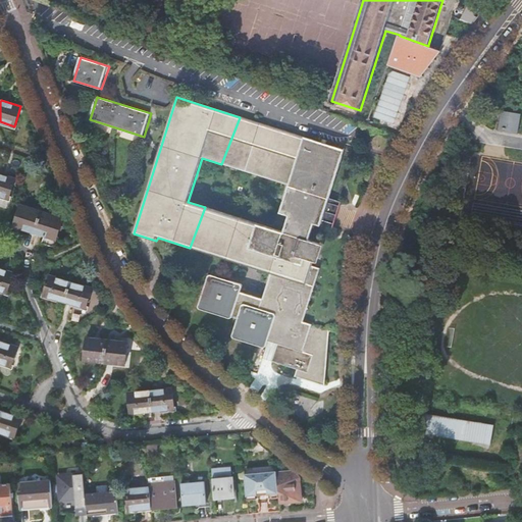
[(502,111),(499,131),(518,134),(521,114),(502,111)]
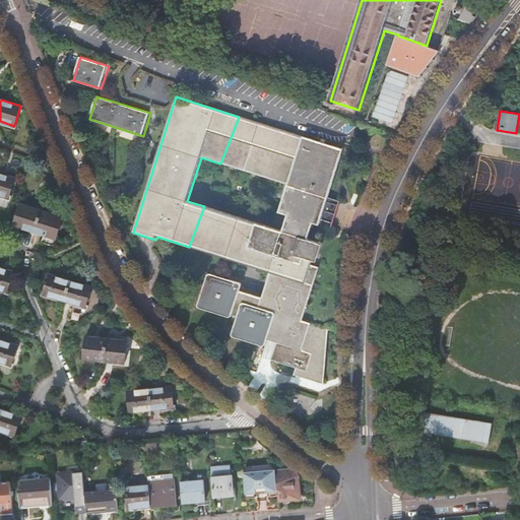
[(259,123),(239,117),(220,164),(244,172),(259,123)]
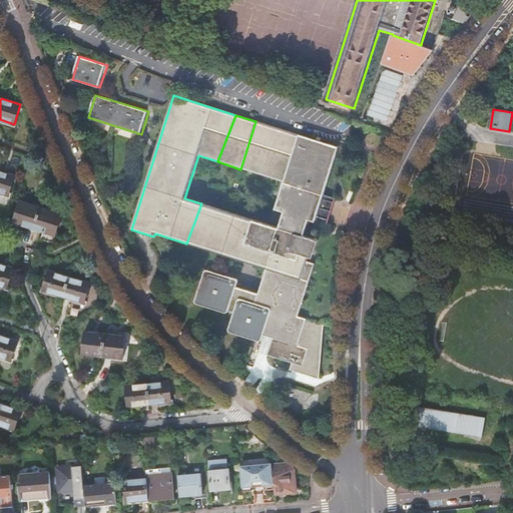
[(210,271),(202,305),(227,313),(228,310),(233,312),(226,334),(260,345),(263,336),(272,339),(266,356),(292,364),(302,367),(318,372),(324,326),(306,320),(307,319),(298,316),(314,267),(306,265),(312,242),(302,239),(307,222),(314,224),(339,148),(255,121),(240,169),(284,182),(276,208),(285,212),(280,228),(224,211),(215,252),(267,269),(259,294),(236,287),(238,280),(210,271)]
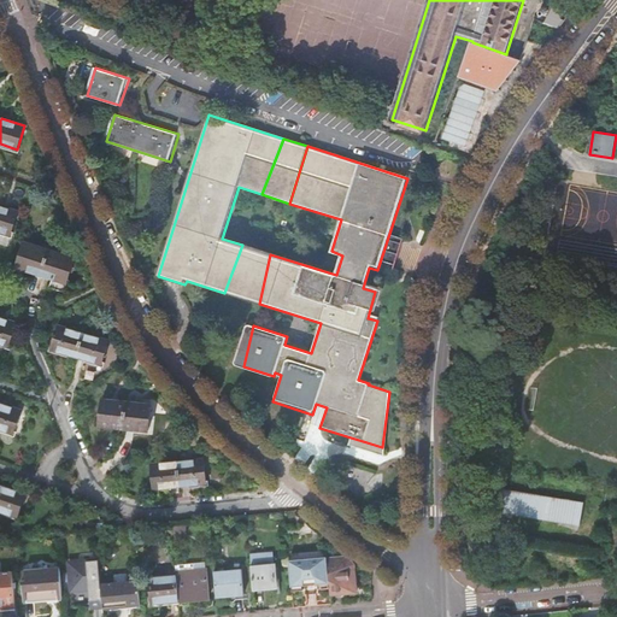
[(0,206),(0,231),(11,235),(18,212),(0,206)]
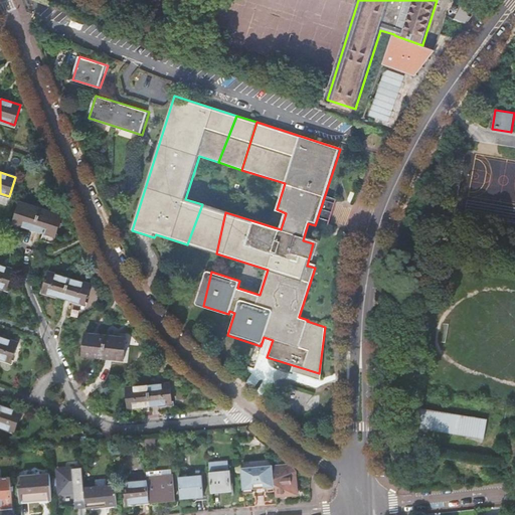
[(13,222),(34,229),(41,208),(20,202),(13,222)]
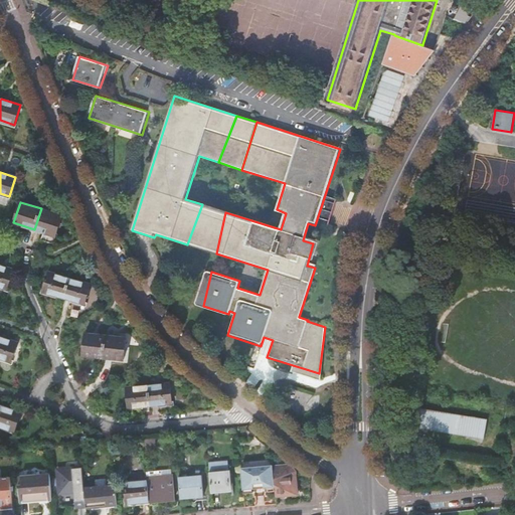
[(202,204),(187,244),(197,247),(200,233),(205,224),(217,226),(216,236),(215,243),(214,252),(216,253),(225,212),(202,204)]
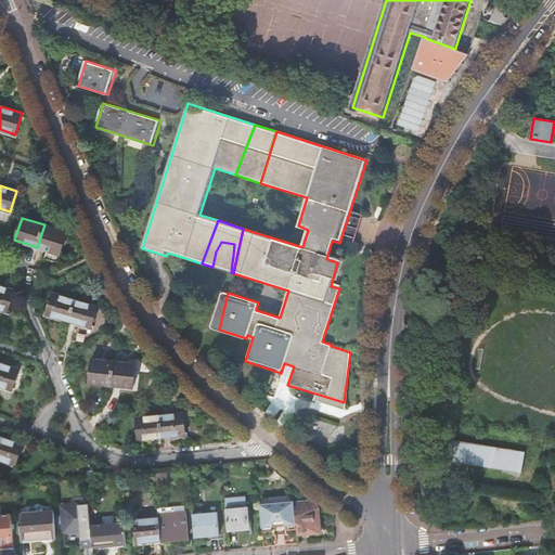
[(44,224),(37,247),(60,254),(67,232),(44,224)]
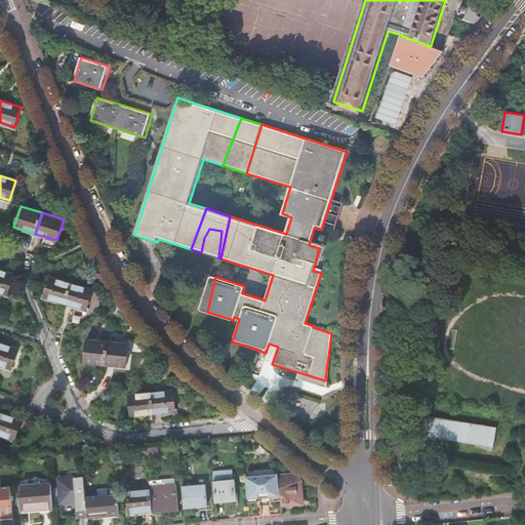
[(0,270),(0,291),(7,294),(14,275),(0,270)]
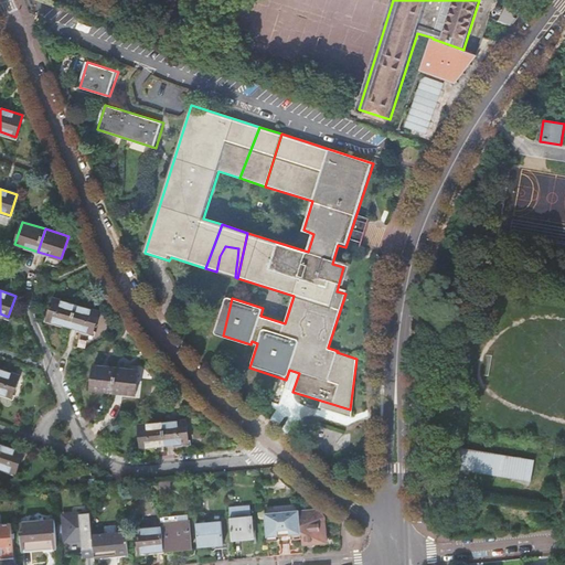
[(231,299),(232,298),(226,296),(214,332),(221,334),(231,299)]
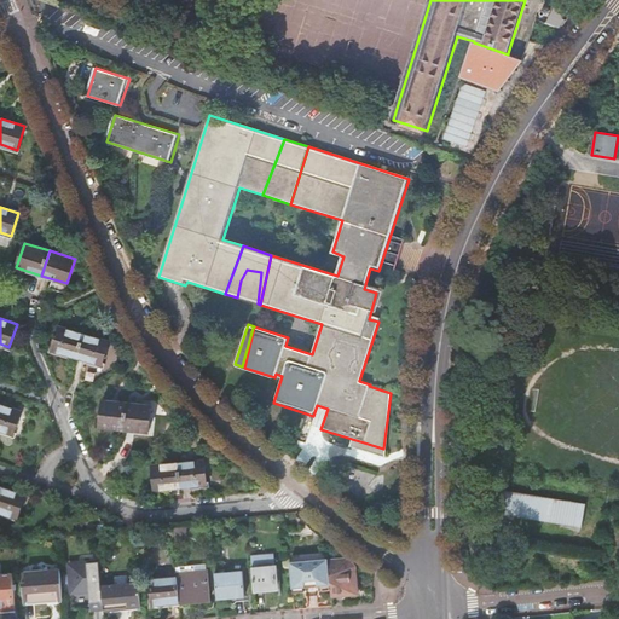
[(52,350),(76,357),(84,335),(58,328),(52,350)]
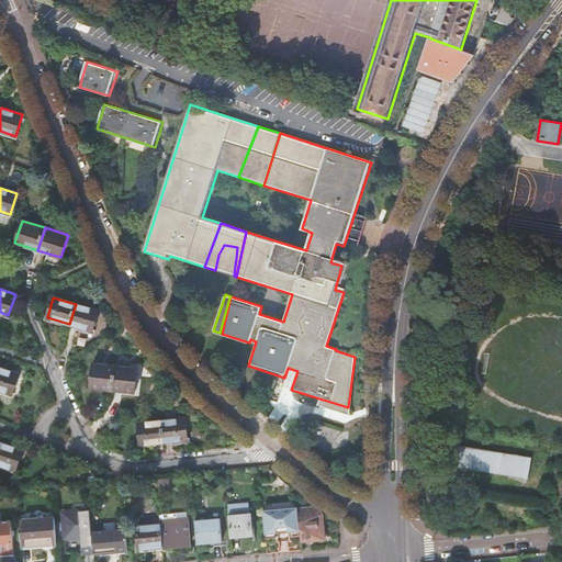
[(76,304),(69,324),(92,332),(99,311),(76,304)]
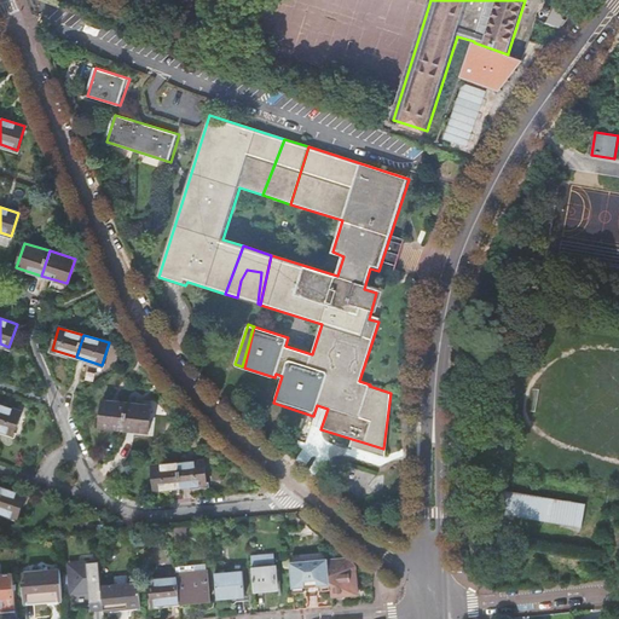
[(123,429),(127,403),(103,400),(99,427),(123,429)]
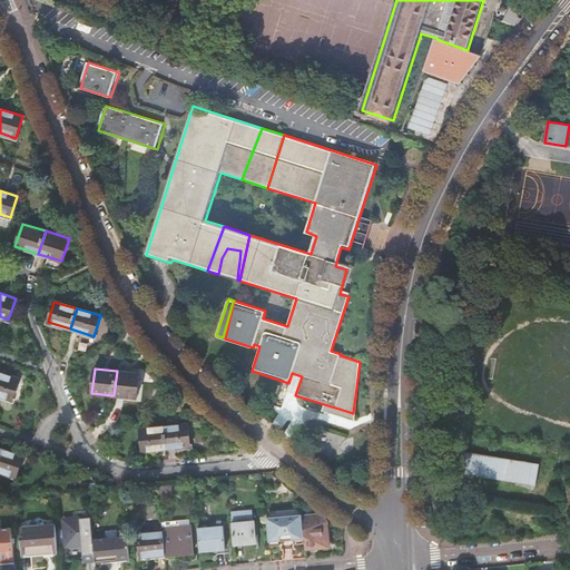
[(139,373),(117,371),(114,395),(136,397),(139,373)]
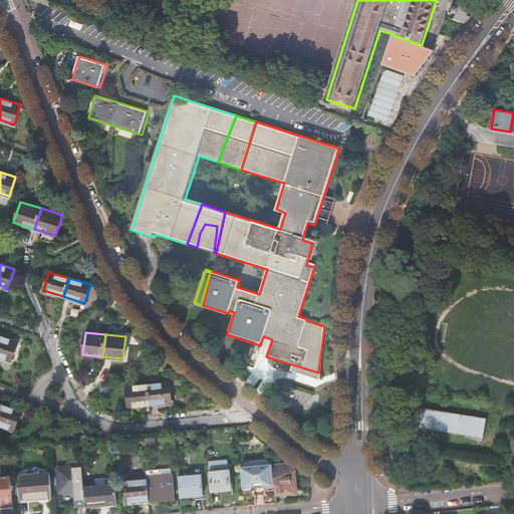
[(0,335),(0,356),(11,360),(18,342),(0,335)]
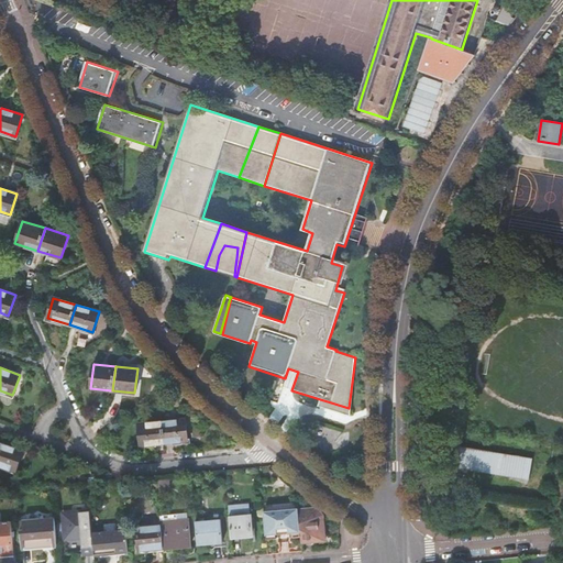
[(291,390),(298,372),(288,368),(285,378),(283,387),(291,390)]
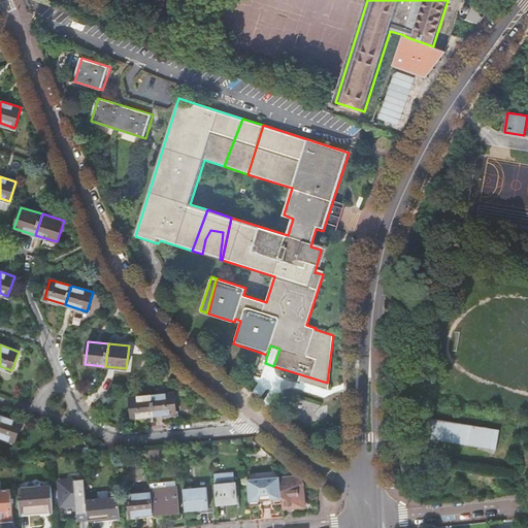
[(310,377),(300,374),(297,382),(326,391),(327,383),(310,377)]
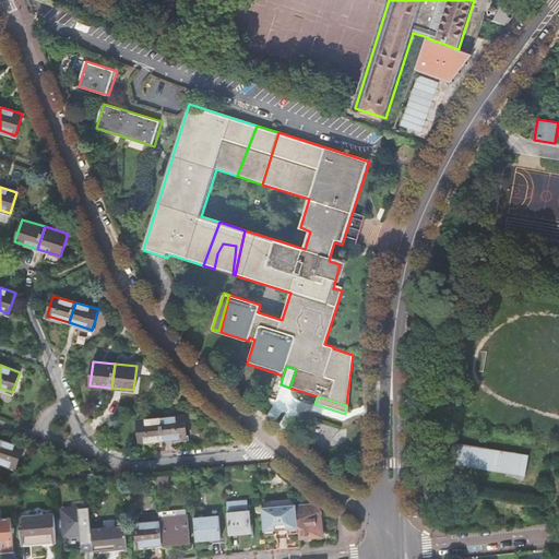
[(161,418),(163,440),(187,438),(183,415),(161,418)]
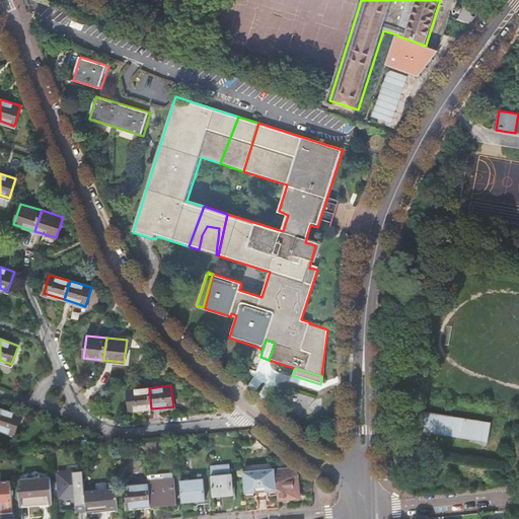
[(129,411),(151,409),(149,388),(127,390),(129,411)]
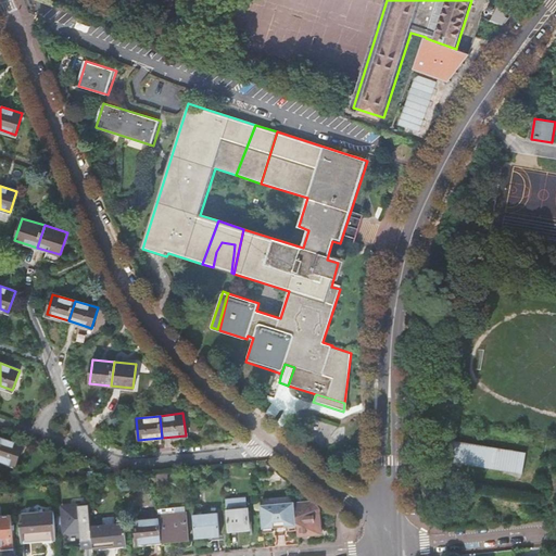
[(1,438),(0,439),(0,459),(16,466),(23,445),(1,438)]
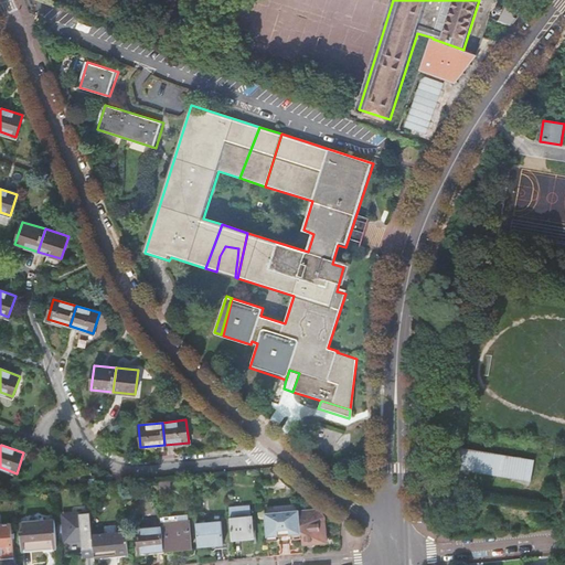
[(530,481),(533,460),(458,447),(455,469),(530,481)]
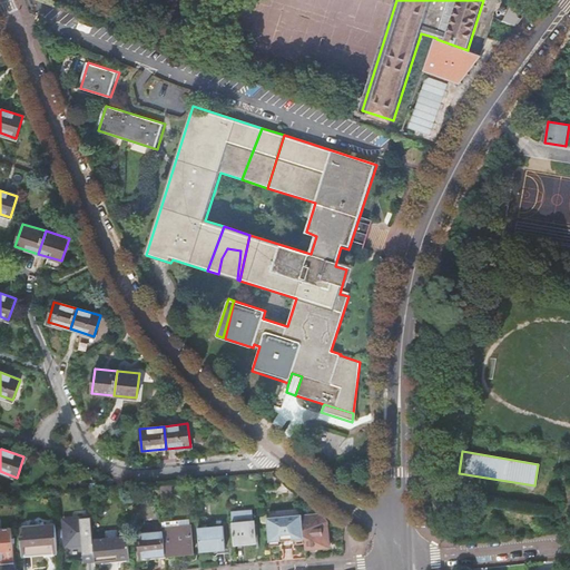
[(88,489),(97,488),(98,488),(97,481),(84,475),(77,477),(78,490),(88,489)]
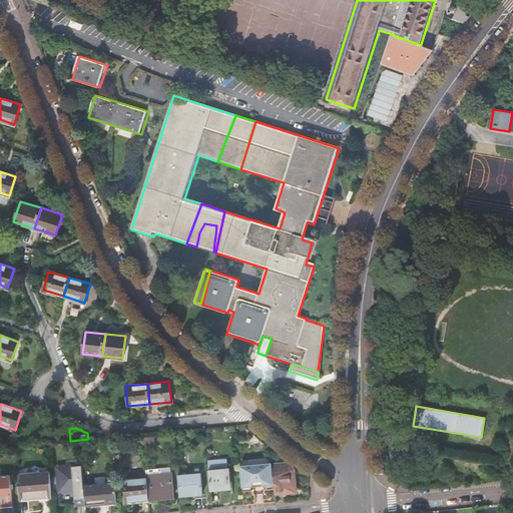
[(88,451),(87,439),(79,440),(80,451),(88,451)]
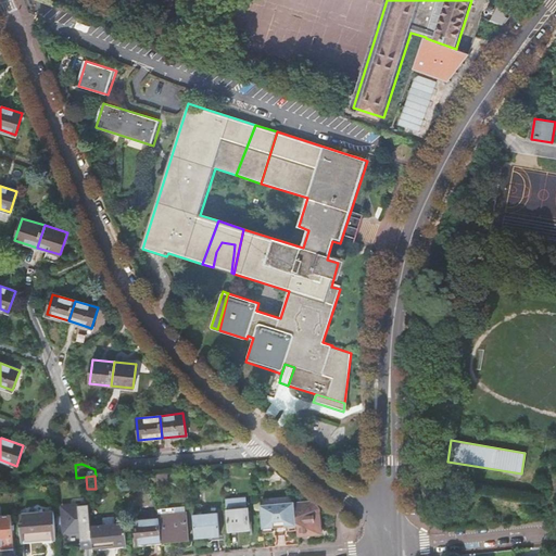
[(294,502),(261,505),(263,532),(273,531),(273,526),(286,525),(287,530),(297,529),(294,503),(294,502)]
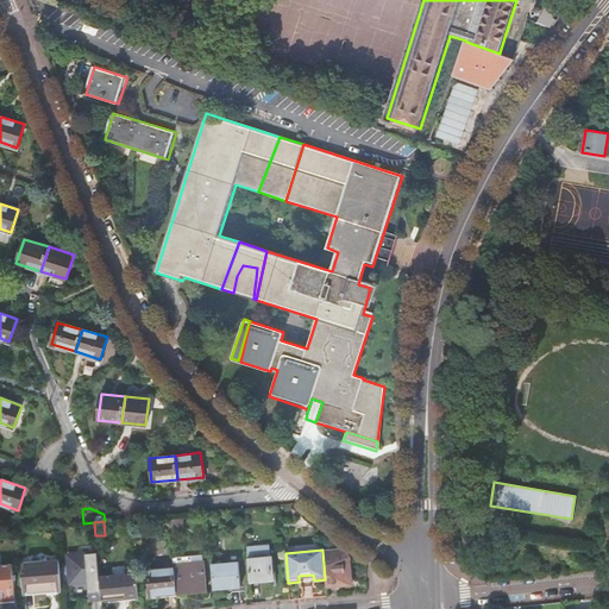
[(325,579),(326,586),(351,585),(349,557),(340,550),(322,551),(325,579)]
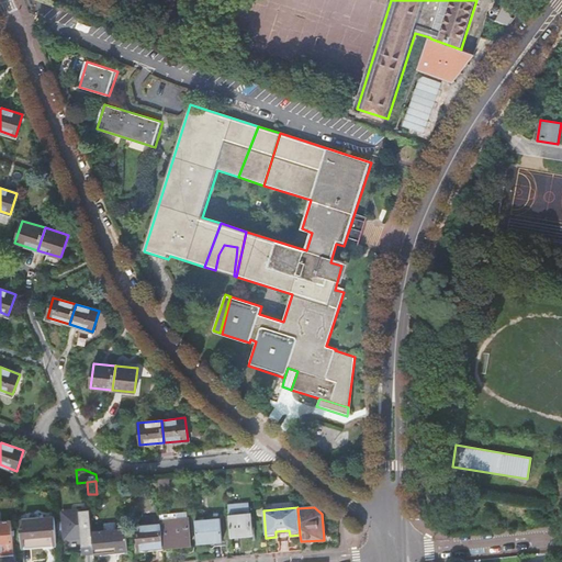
[(65,538),(92,536),(92,531),(90,509),(63,512),(65,538)]
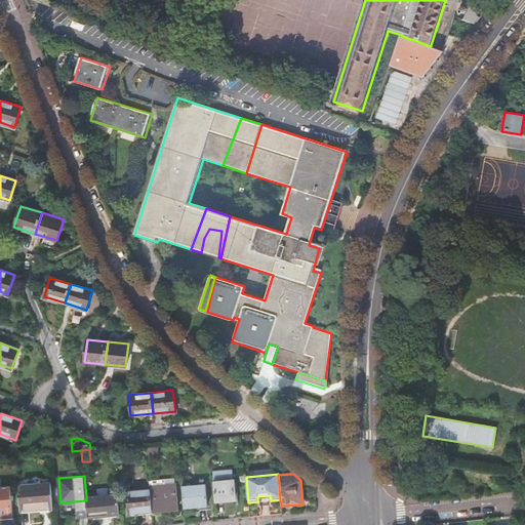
[(150,480),(150,487),(175,485),(175,478),(150,480)]
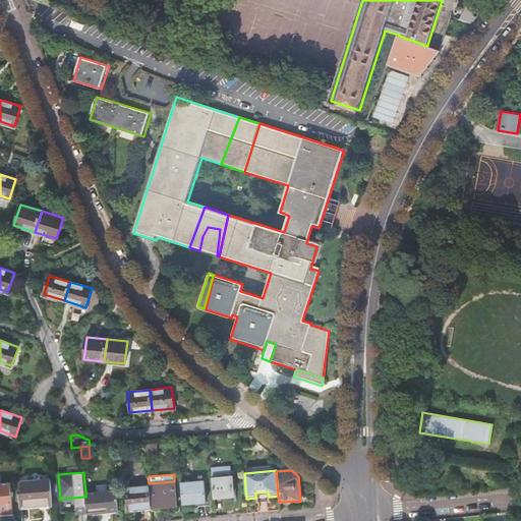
[(213,478),(214,496),(232,494),(230,476),(213,478)]
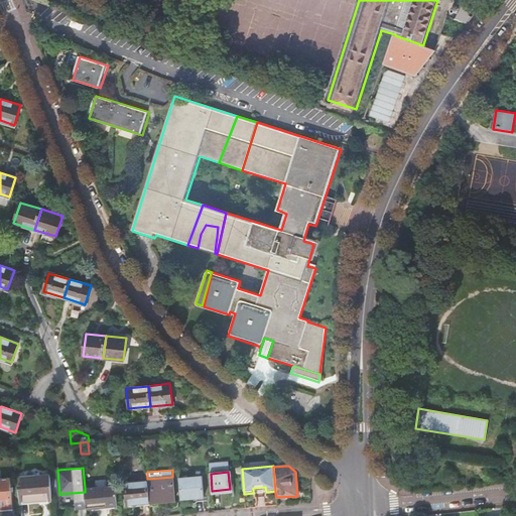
[(18,478),(21,503),(52,499),(50,474),(18,478)]
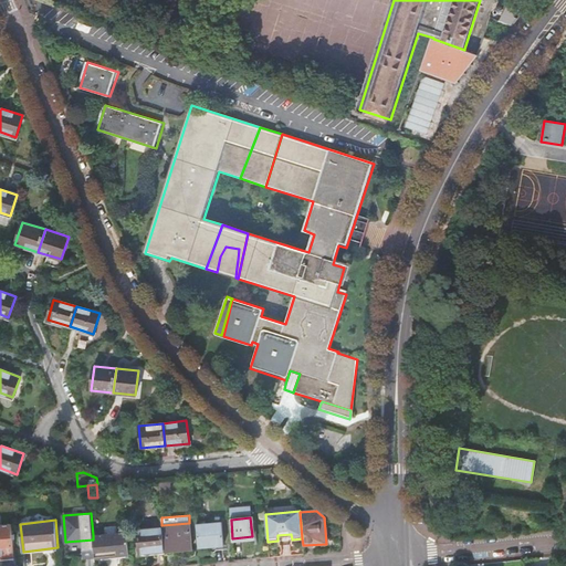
[(196,524),(198,547),(223,545),(221,522),(196,524)]
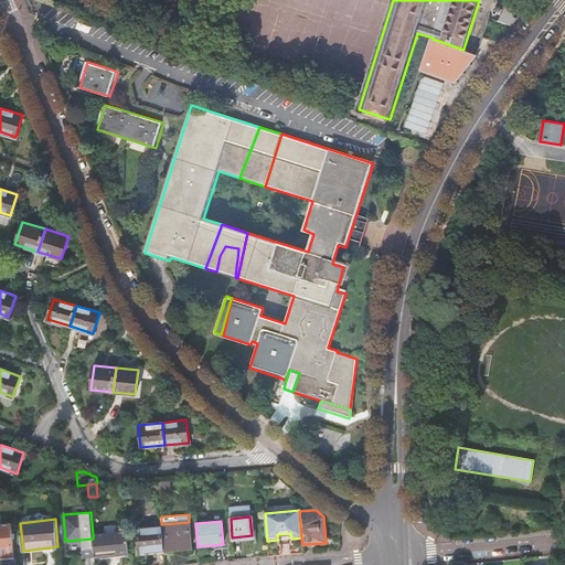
[(162,526),(163,550),(191,547),(189,522),(161,524),(162,526)]
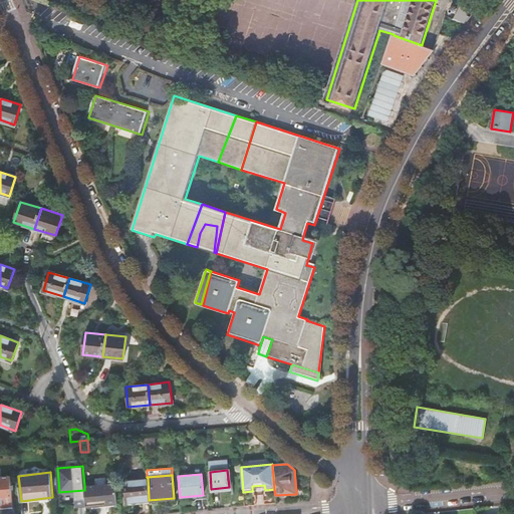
[(0,477),(0,507),(12,506),(9,477),(0,477)]
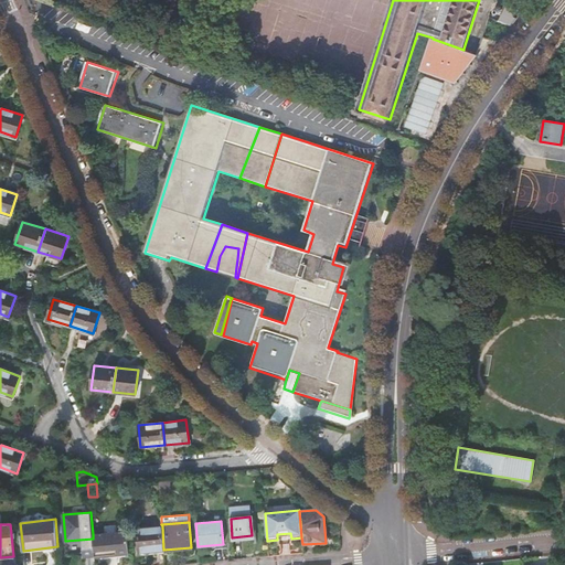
[(139,552),(163,550),(162,526),(138,529),(139,552)]
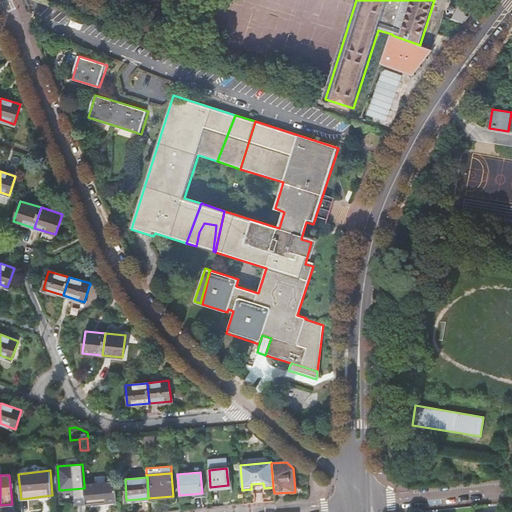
[(84,488),(86,504),(107,502),(105,482),(84,484),(84,488)]
